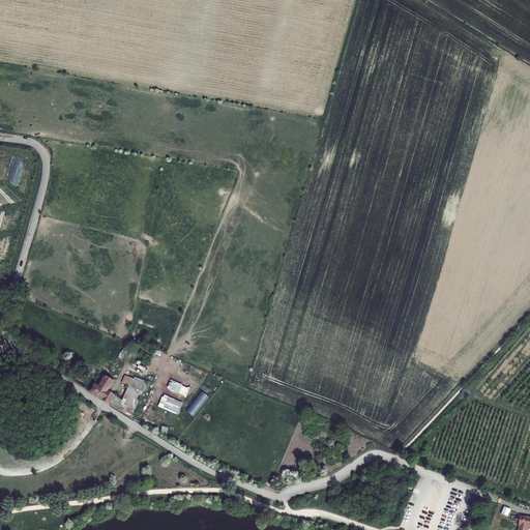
[(158,351),(136,341),(133,348),(155,358),(158,351)]
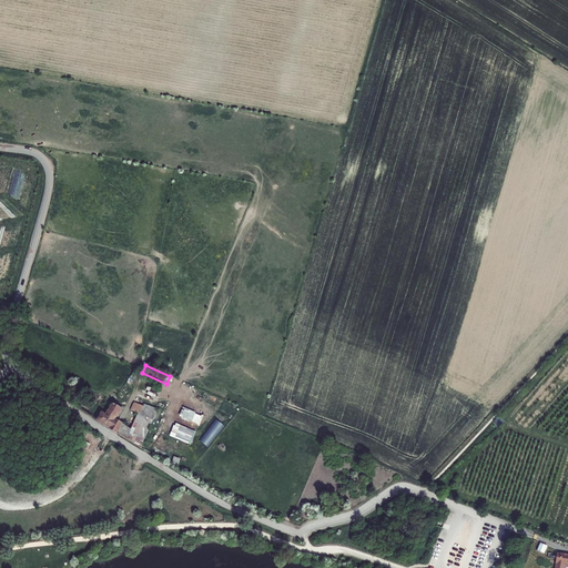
[(122,408),(112,402),(105,413),(102,411),(97,419),(110,427),(115,419),(122,408)]
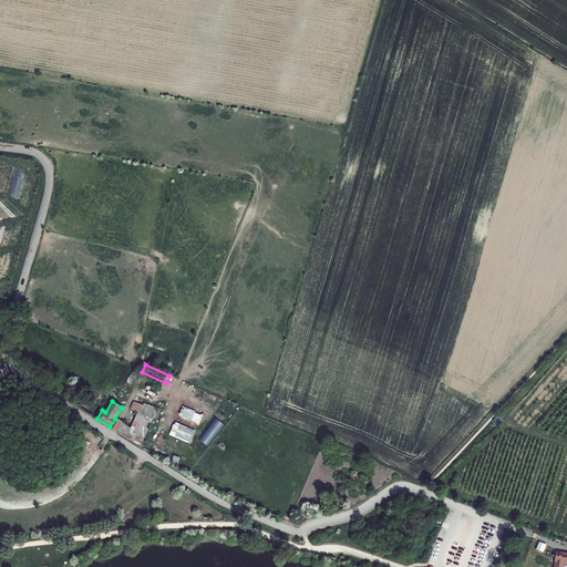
[(131,428),(122,423),(116,431),(140,445),(155,410),(133,401),(130,409),(137,412),(131,428)]
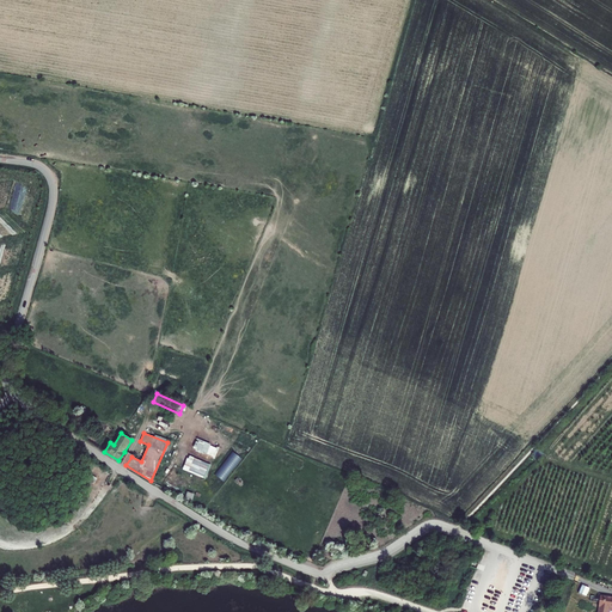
[(194,450),(216,457),(219,446),(196,440),(194,450)]
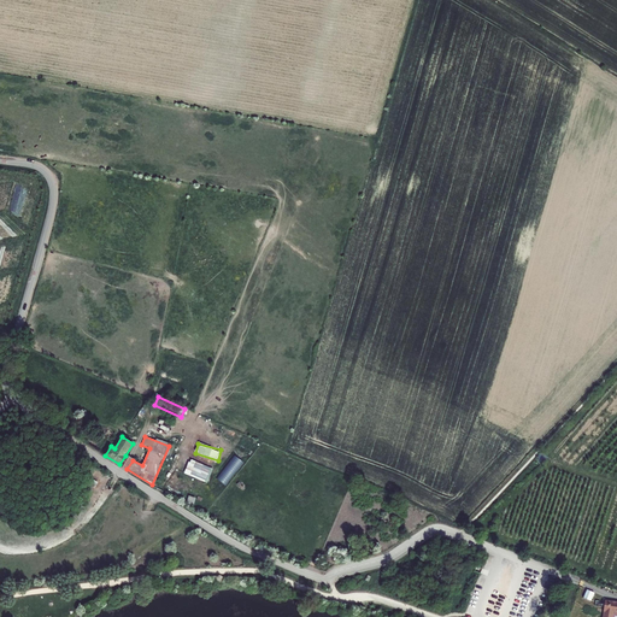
[(133,460),(125,456),(119,464),(127,469),(133,460)]
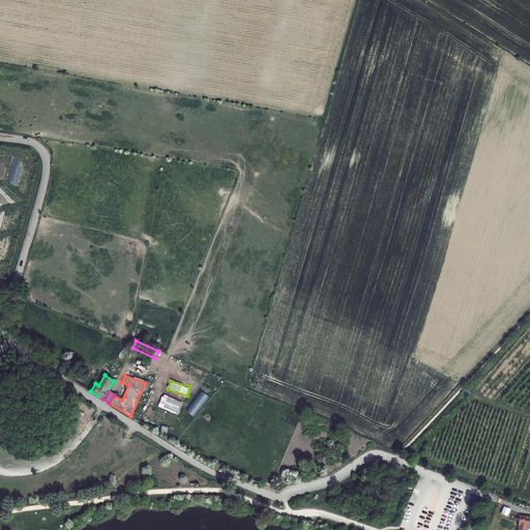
[(163,395),(158,407),(179,414),(183,403),(163,395)]
